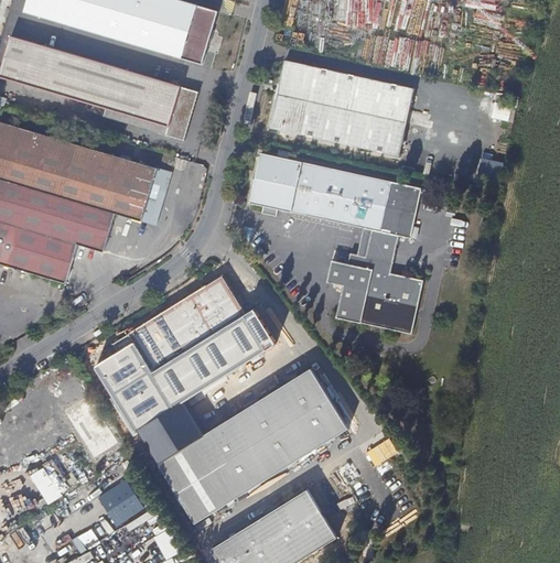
[(201,64),(215,11),(176,0),(76,0),(70,25),(201,64)]
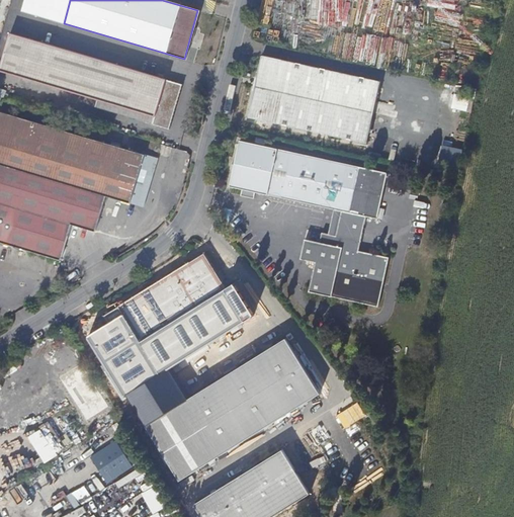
[(179,85),(7,33),(0,57),(0,71),(90,97),(153,115),(150,123),(167,128),(179,85)]
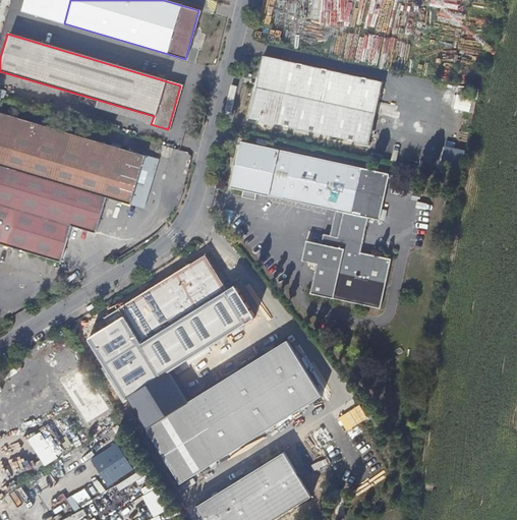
[(366,143),(381,80),(261,55),(247,117),(366,143)]
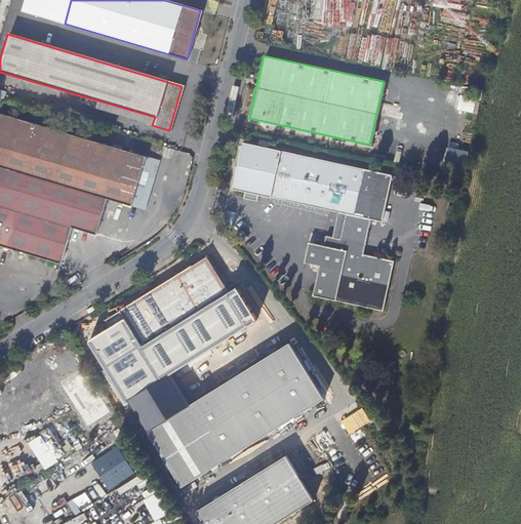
[(155,117),(91,98),(89,108),(152,125),(155,117)]
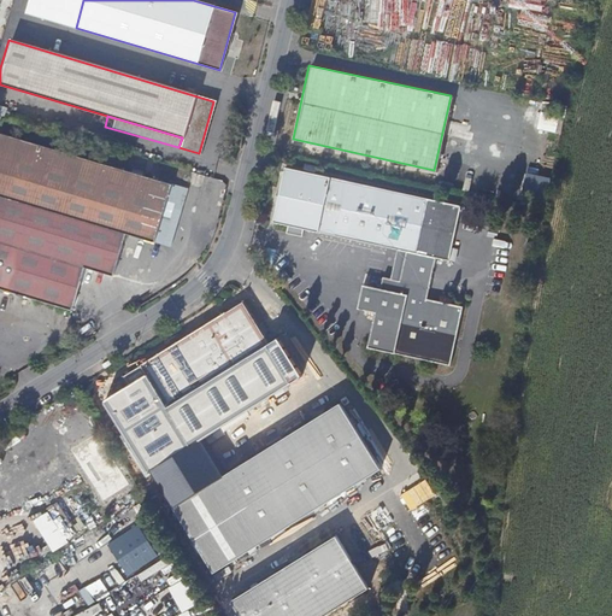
[(151,241),(168,182),(0,132),(0,212),(118,248),(122,233),(151,241)]
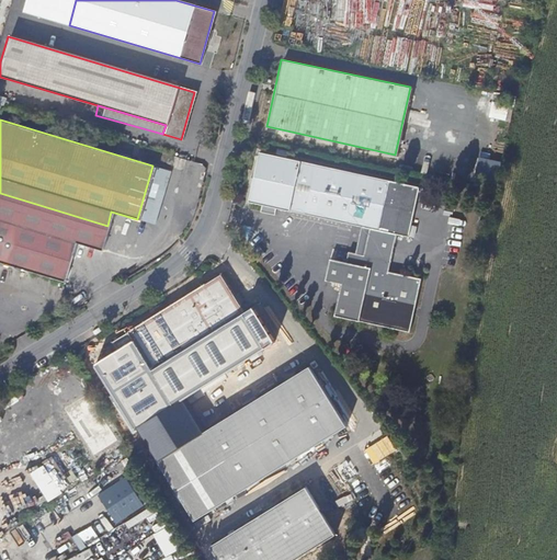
[(407,236),(418,186),(259,152),(247,203),(262,205),(275,208),(361,227),(368,228),(365,244),(357,243),(350,241),(348,252),(332,249),(328,271),(343,274),(338,306),(412,321),(423,267),(390,261),(396,233),(407,236)]
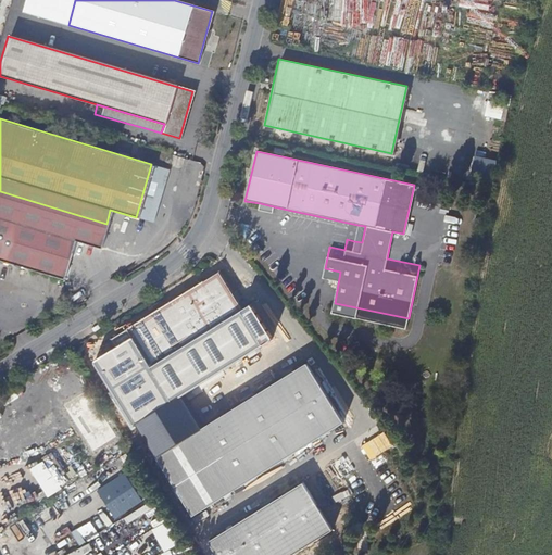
[(99,249),(107,224),(0,191),(0,261),(62,279),(73,241),(99,249)]
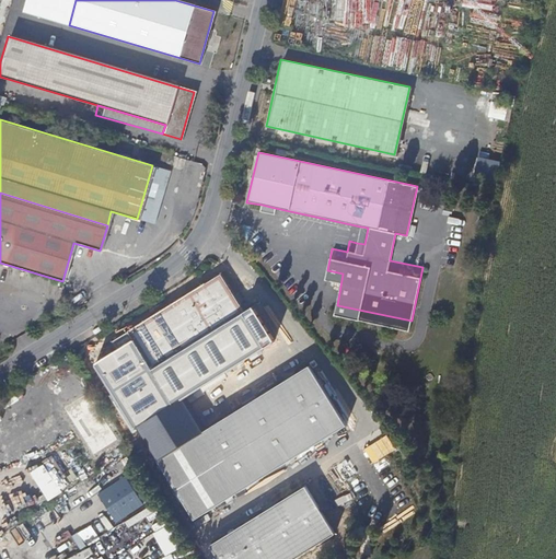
[(273,216),(275,208),(262,205),(259,212),(273,216)]
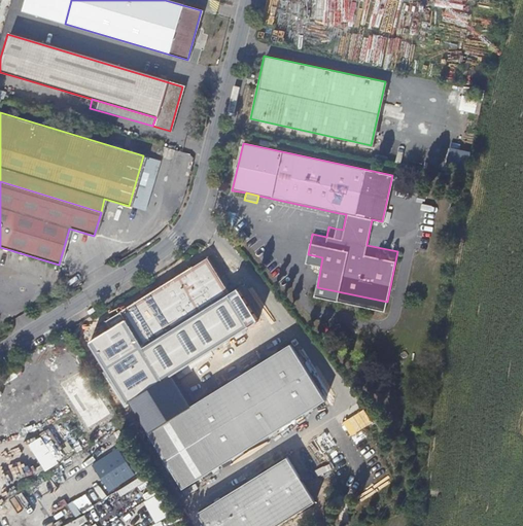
[(343,230),(346,214),(339,213),(336,229),(343,230)]
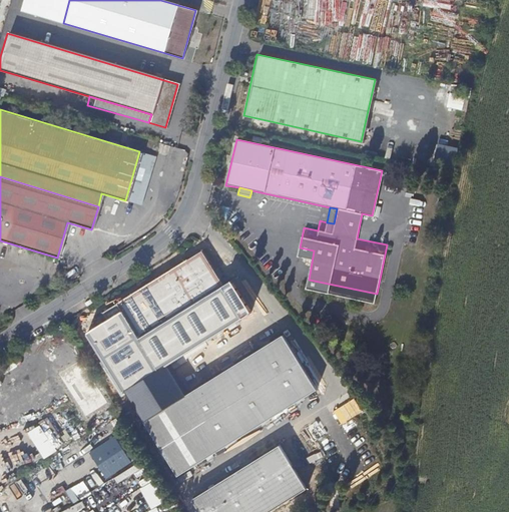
[(117,390),(248,312),(228,281),(220,286),(199,251),(113,303),(118,311),(82,332),(117,390)]
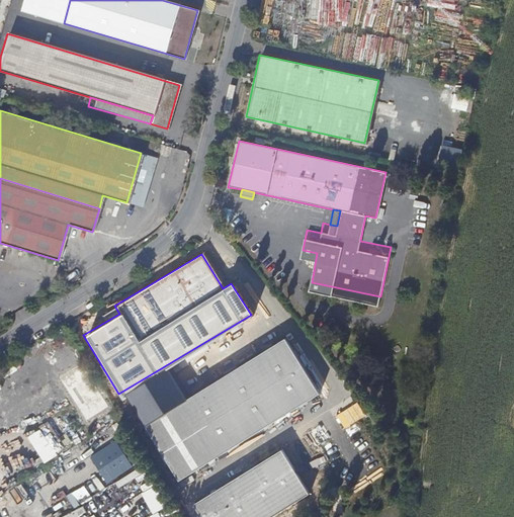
[(192,468),(320,394),(285,339),(142,423),(176,479),(192,468)]
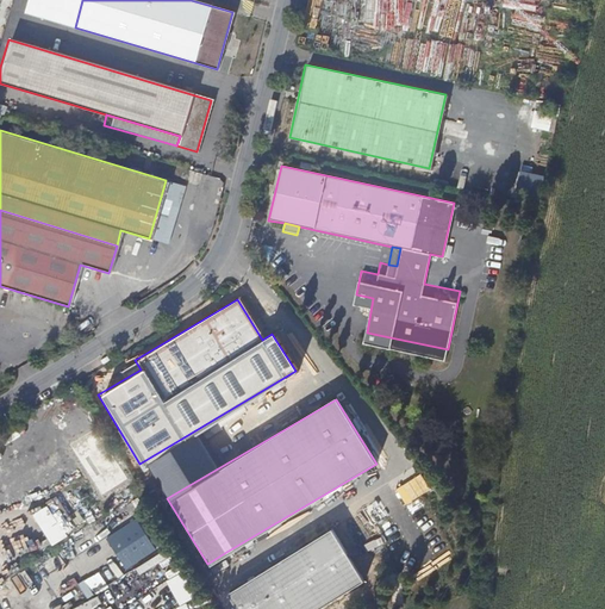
[(317,608),(363,582),(332,529),(223,594),(231,608),(317,608)]
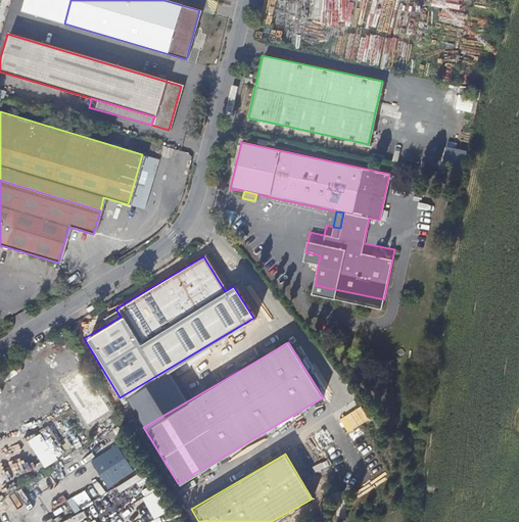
[(27,479),(37,472),(29,460),(18,467),(27,479)]
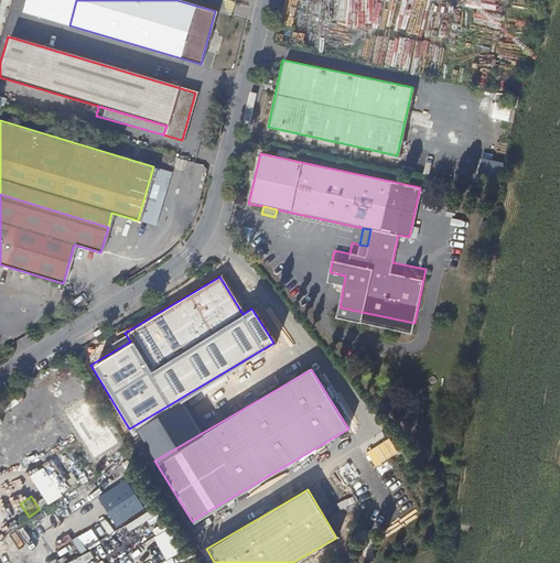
[(9,559),(28,547),(23,540),(4,552),(9,559)]
